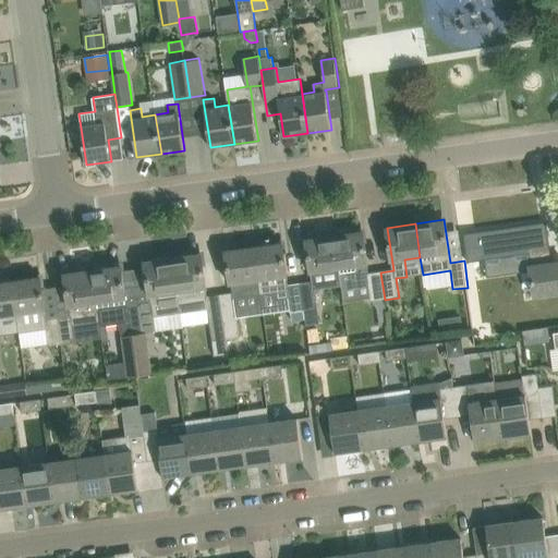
[(363,231),(335,235),(339,270),(341,282),(368,279),(371,301),(378,308),(380,326),(388,326),(385,300),(380,273),(370,274),(363,231)]
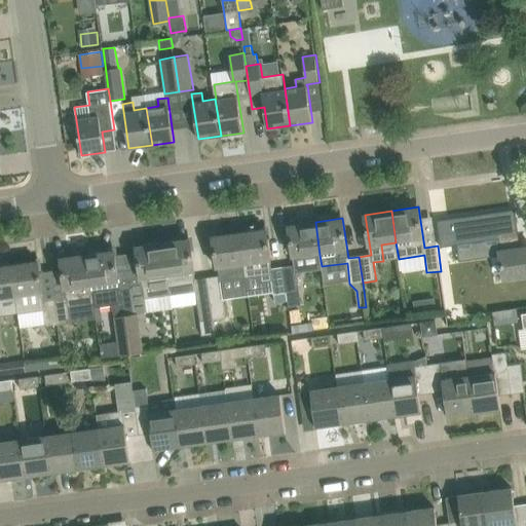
[(497,250),(501,279),(525,275),(525,248),(521,249),(517,220),(496,223),(500,250),(497,250)]
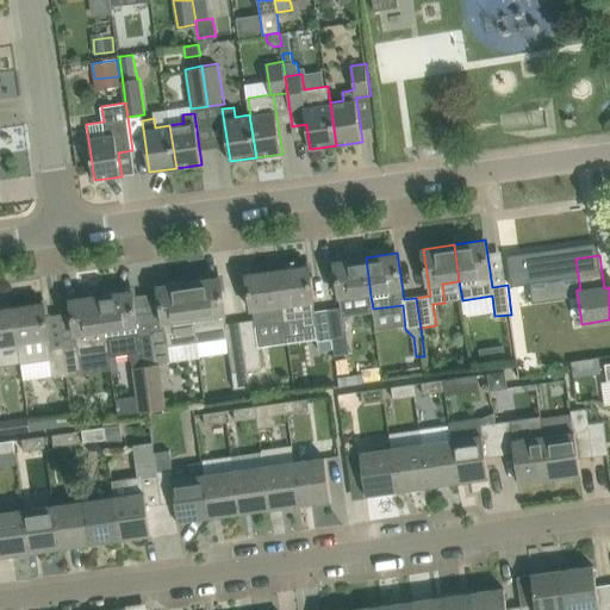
[(335,261),(341,299),(371,296),(366,257),(335,261)]
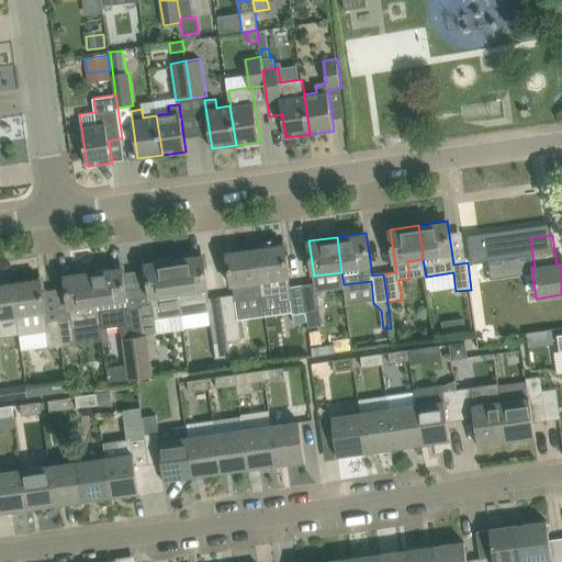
[(256,248),(262,296),(279,293),(280,300),(290,299),(294,323),(307,321),(302,285),(291,288),(284,244),(256,248)]
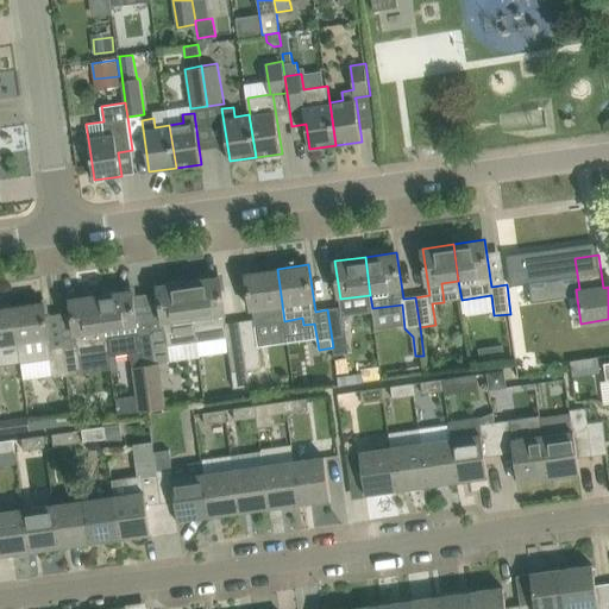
[(262,368),(255,325),(284,321),(277,269),(246,274),(253,320),(240,322),(246,369),(262,368)]
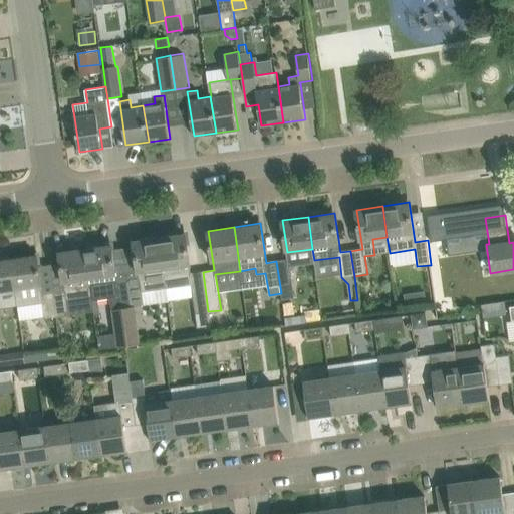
[(208,311),(203,272),(192,273),(186,234),(160,238),(167,288),(192,285),(196,313),(208,311)]
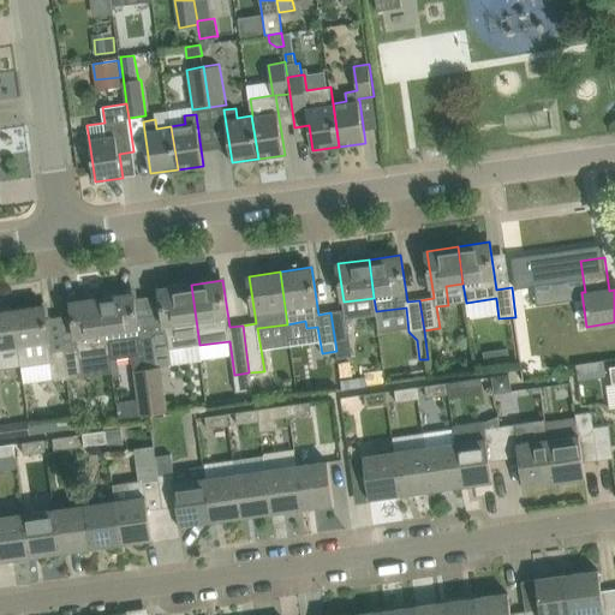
[(153,338),(163,413),(180,411),(178,400),(166,401),(161,365),(172,364),(171,348),(199,345),(191,285),(160,288),(167,336),(153,338)]
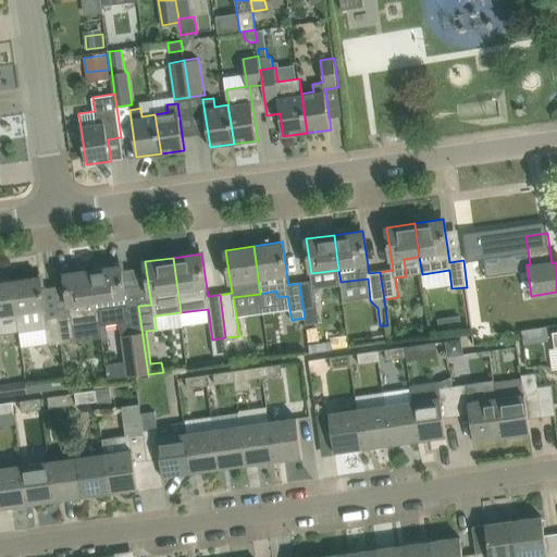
[(148,374),(138,306),(127,308),(121,264),(110,267),(109,262),(94,264),(95,269),(91,269),(99,320),(100,325),(125,322),(127,335),(121,335),(125,364),(107,367),(109,379),(148,374)]
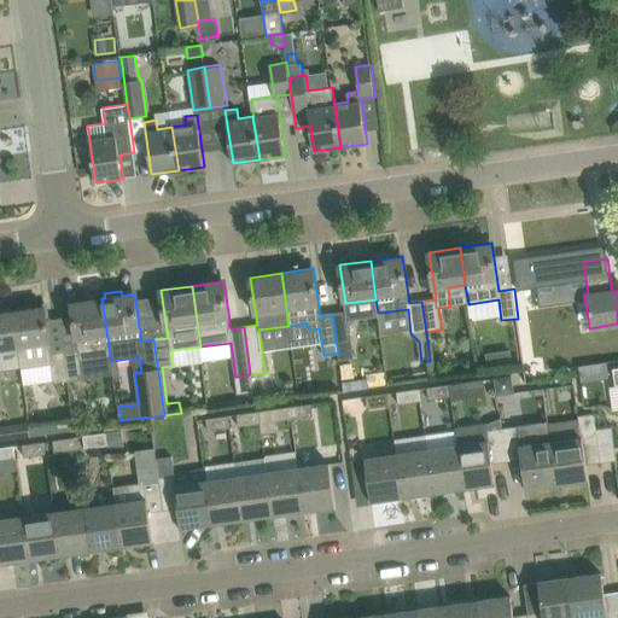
[(85,379),(81,360),(110,355),(101,298),(71,303),(79,350),(64,353),(69,382),(85,379)]
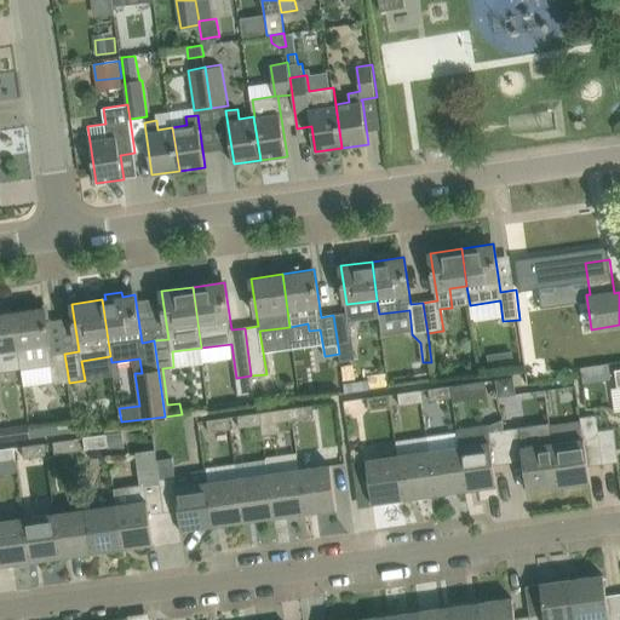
[(45,308),(13,313),(18,350),(21,369),(22,369),(52,365),(53,382),(55,385),(69,383),(64,354),(52,355),(45,308)]
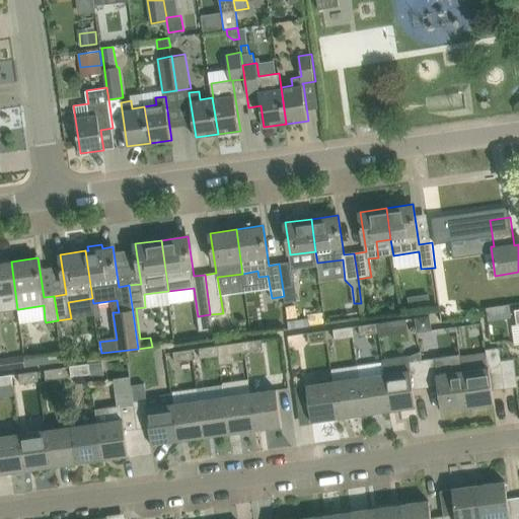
[(0,310),(4,310),(1,295),(15,293),(11,262),(0,263),(0,310)]
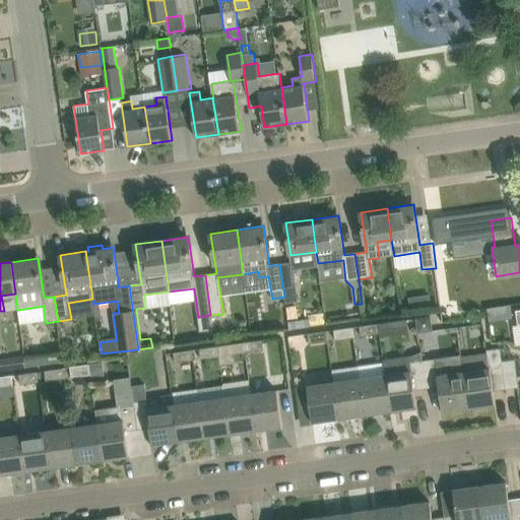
[(293,262),(279,264),(284,297),(297,295),(293,262)]
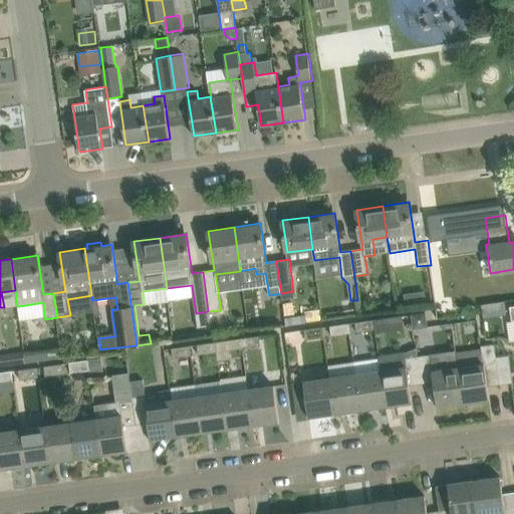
[(415,292),(416,303),(427,302),(425,291),(415,292)]
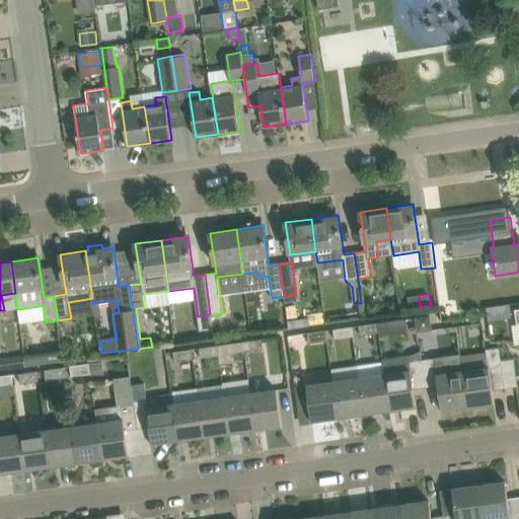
[(377,323),(378,332),(379,337),(389,335),(387,321),(377,322),(377,323)]
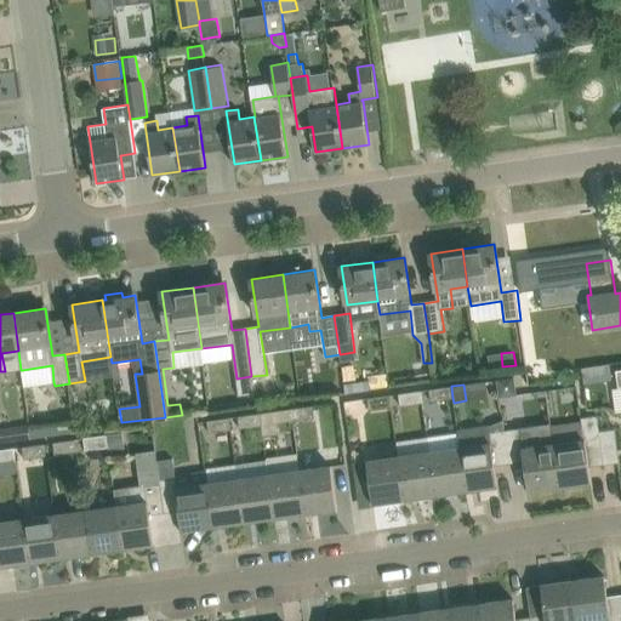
[(436,403),(453,398),(451,387),(429,389),(436,403)]
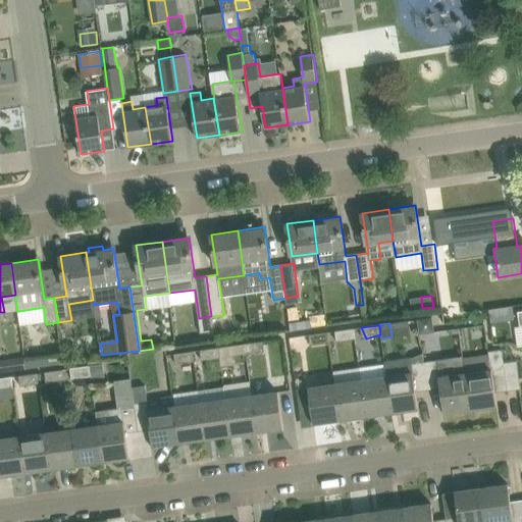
[(354,329),(334,331),(336,342),(355,338),(354,329)]
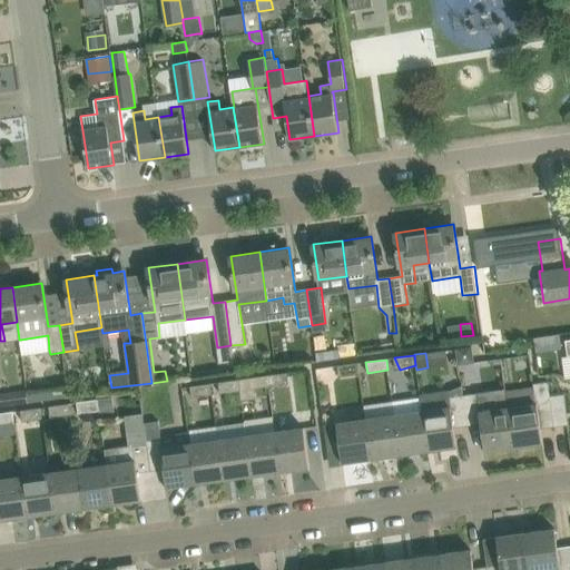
[(340,377),(360,374),(357,363),(337,366),(340,377)]
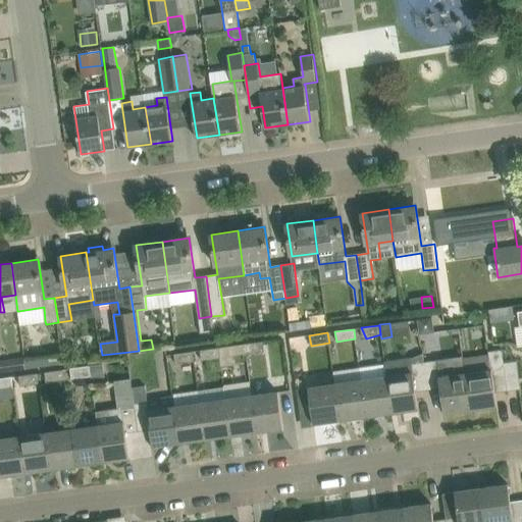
[(263,341),(245,344),(246,354),(264,351),(263,341)]
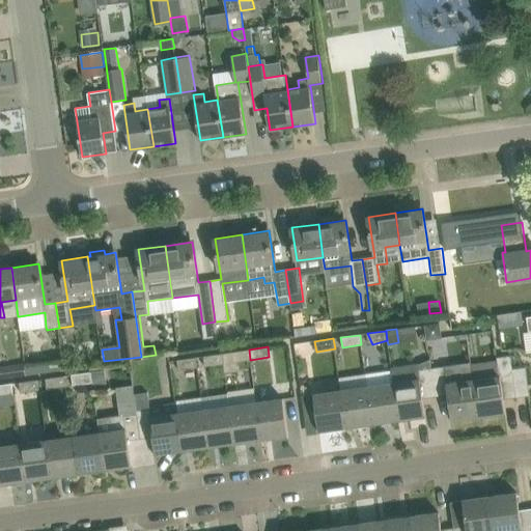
[(249,350),(223,353),(225,372),(239,370),(238,361),(250,360),(249,350)]
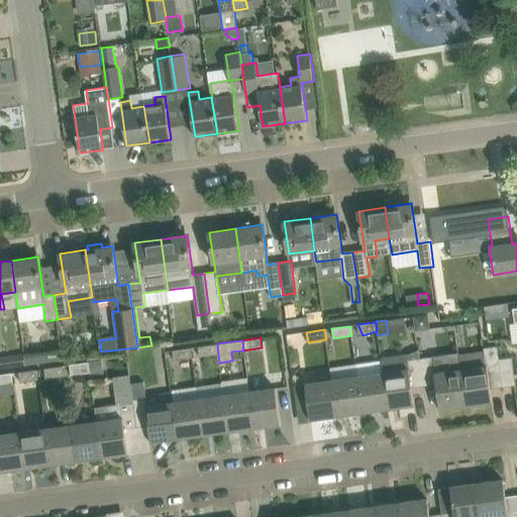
[(217,343),(198,346),(199,355),(218,353),(219,363),(217,343)]
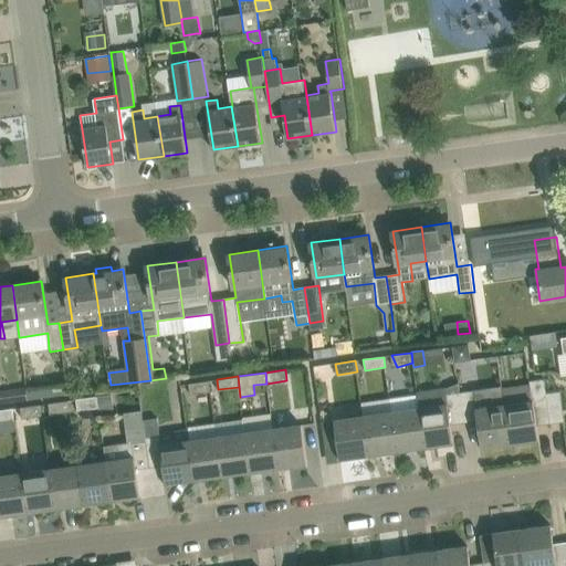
[(209,380),(189,384),(191,395),(211,391),(209,380)]
